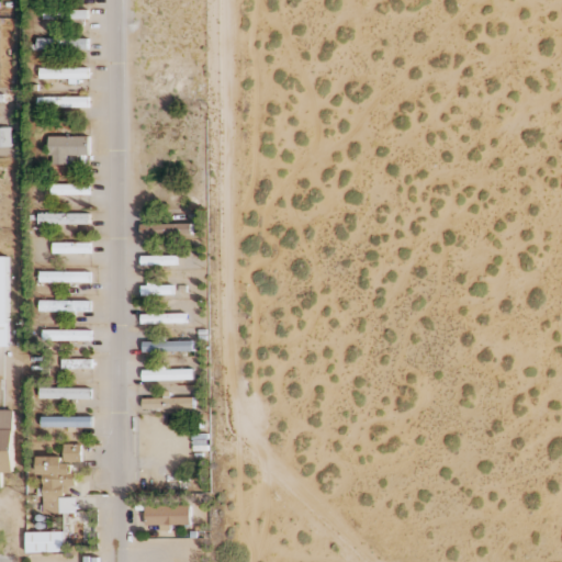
[(88,11),(44,9),(44,19),(88,21),(88,11)]
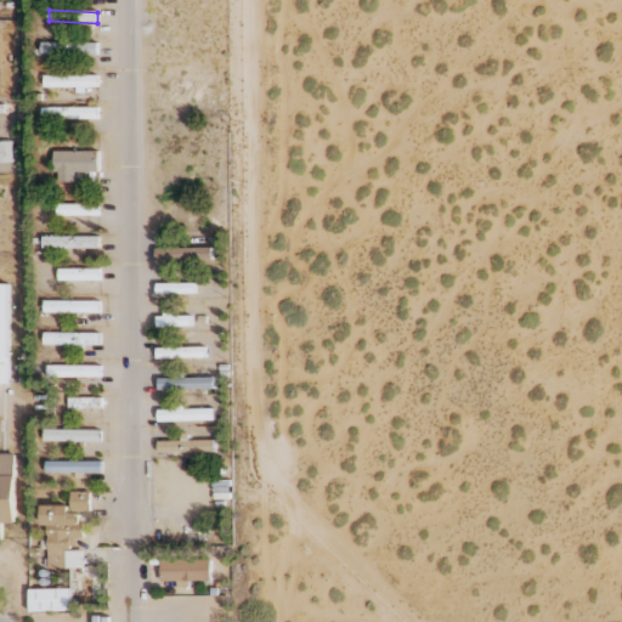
[(99,44),(41,43),(41,55),(99,56),(99,44)]
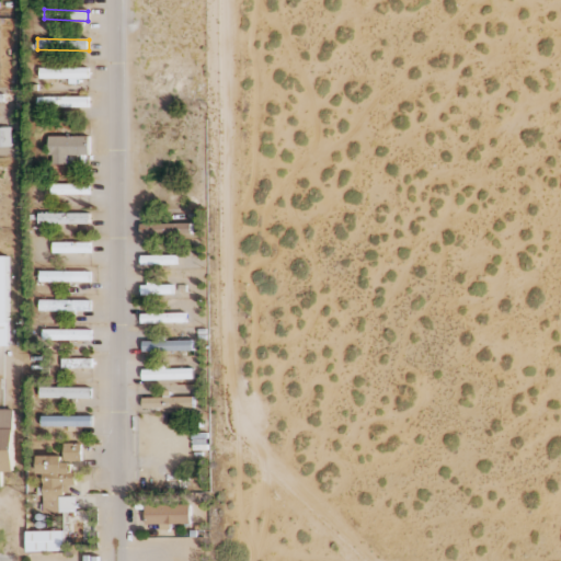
[(41,80),(79,80),(79,79),(89,79),(89,68),(41,69),(41,80)]
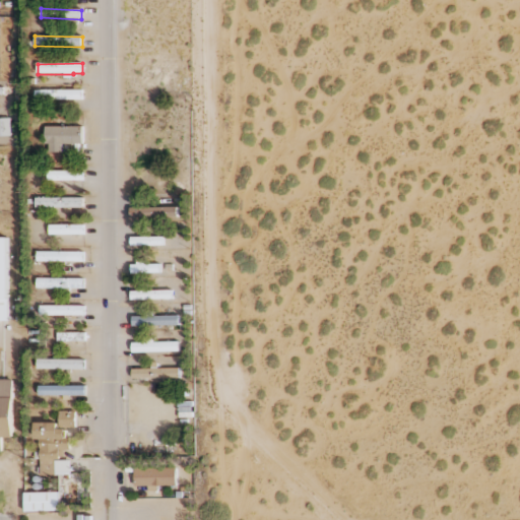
[(82,90),(36,90),(36,100),(82,100),(82,90)]
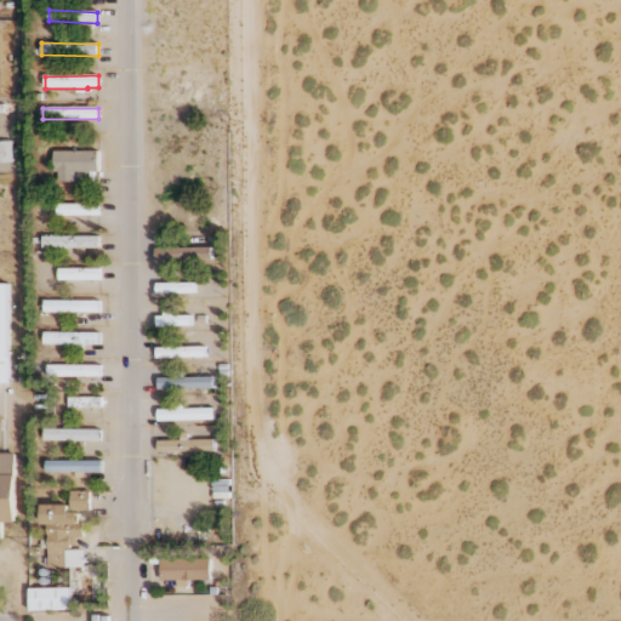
[(0,163),(13,163),(13,141),(0,141),(0,163)]
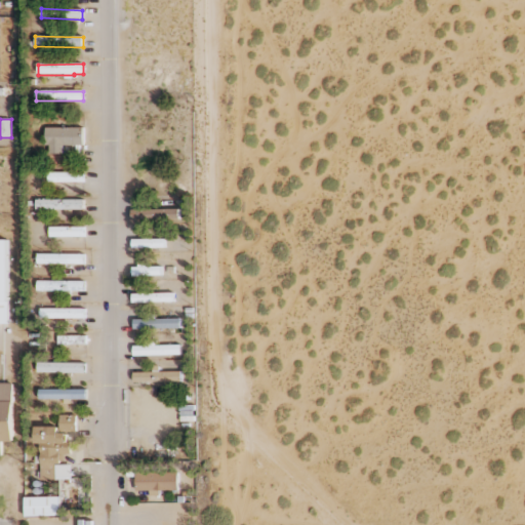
[(83,127),(46,128),(46,146),(49,146),(49,154),(64,154),(64,146),(83,145),(83,127)]
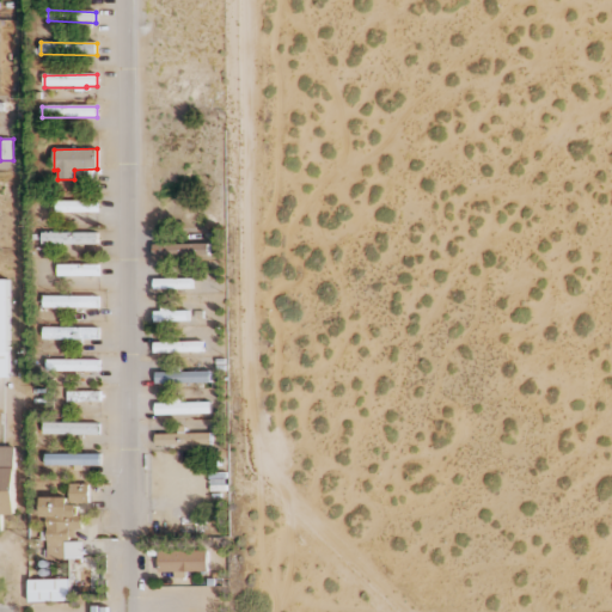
[(56,213),(97,213),(97,201),(56,201),(56,213)]
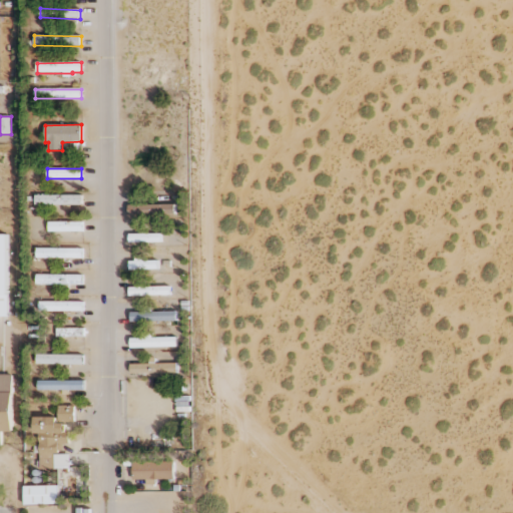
[(82,195),(36,194),(36,204),(82,205),(82,195)]
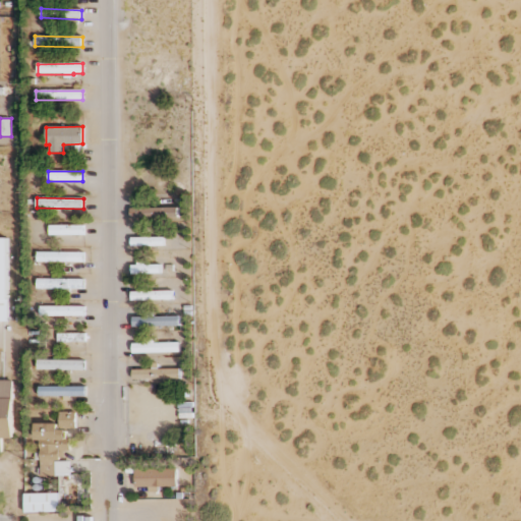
[(130,209),(131,219),(178,218),(178,208),(130,209)]
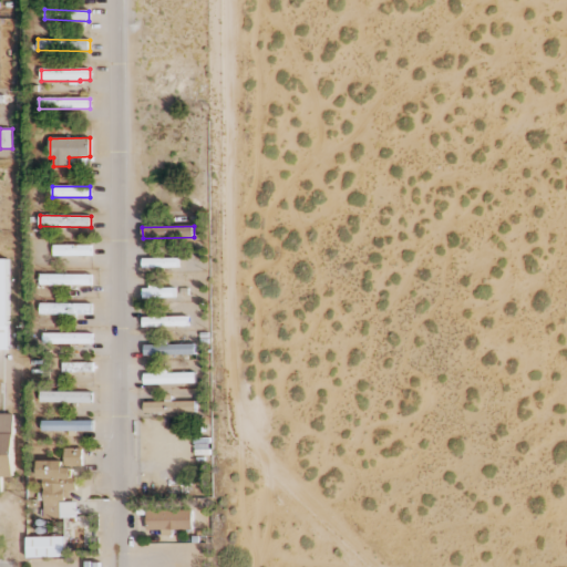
[(53,256),(91,256),(91,245),(53,245),(53,256)]
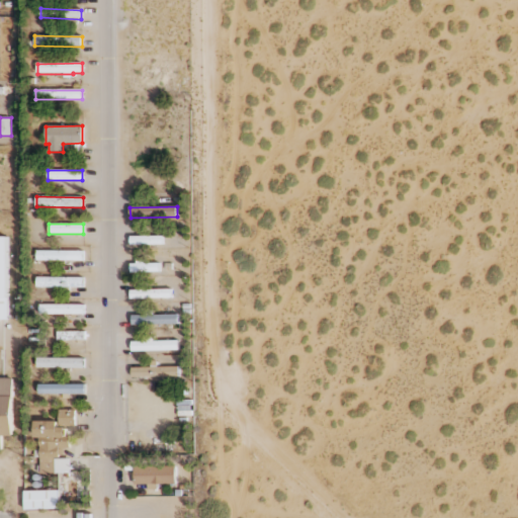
[(163,245),(163,236),(131,237),(131,245),(163,245)]
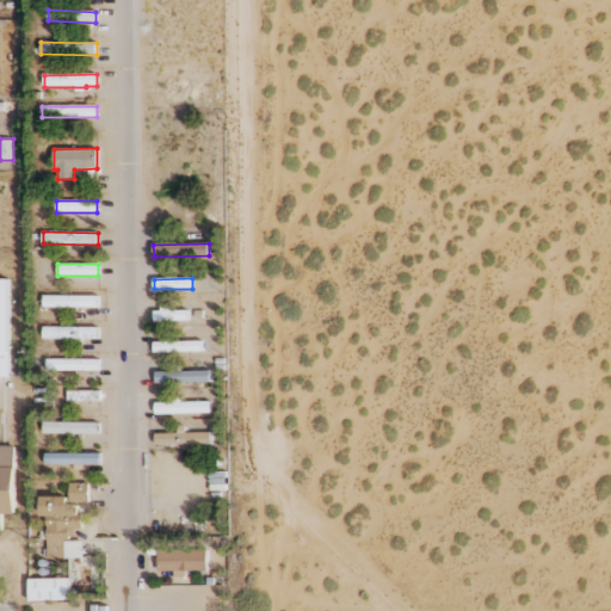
[(0,279),(0,376),(10,377),(8,279),(0,279)]
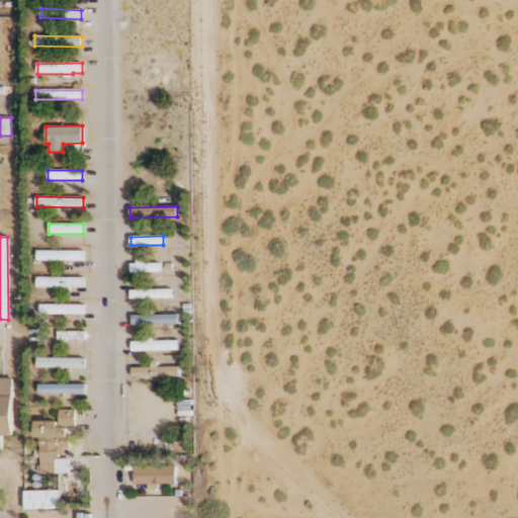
[(83,260),(83,251),(36,251),(36,261),(83,260)]
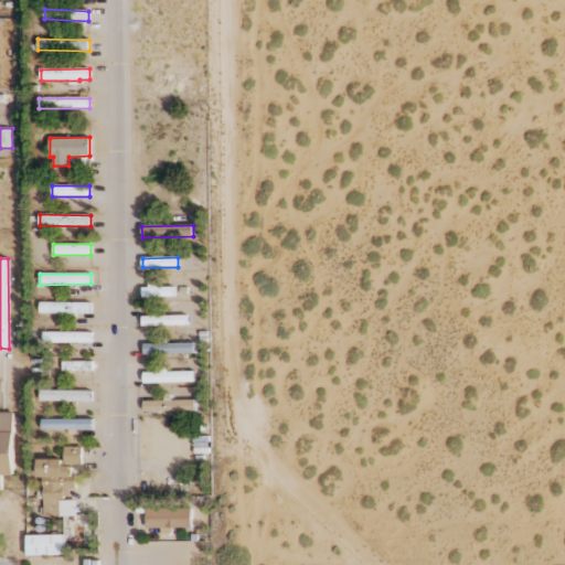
[(173,285),(146,286),(146,297),(174,297),(173,285)]
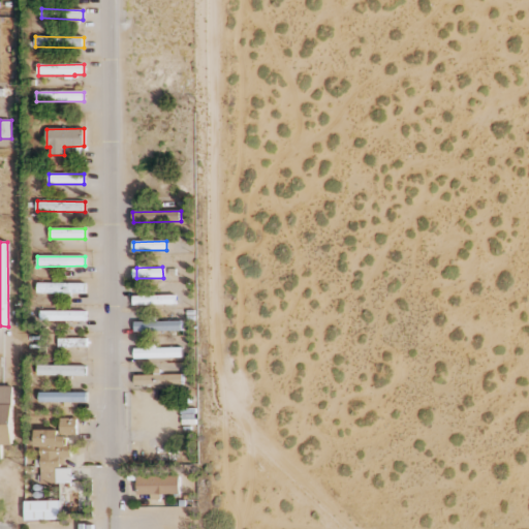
[(37,293),(85,293),(86,283),(37,283),(37,293)]
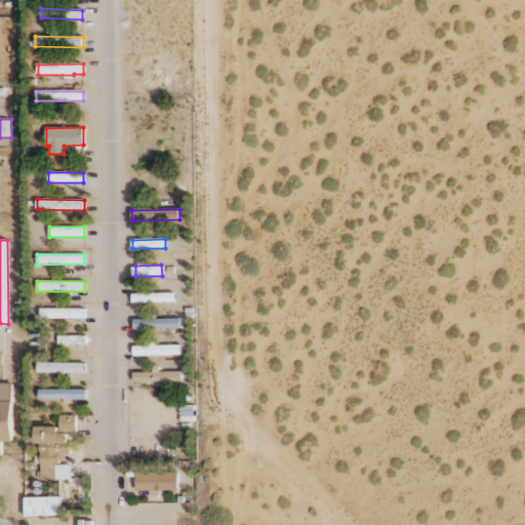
[(132,294),(132,304),(174,301),(173,292),(132,294)]
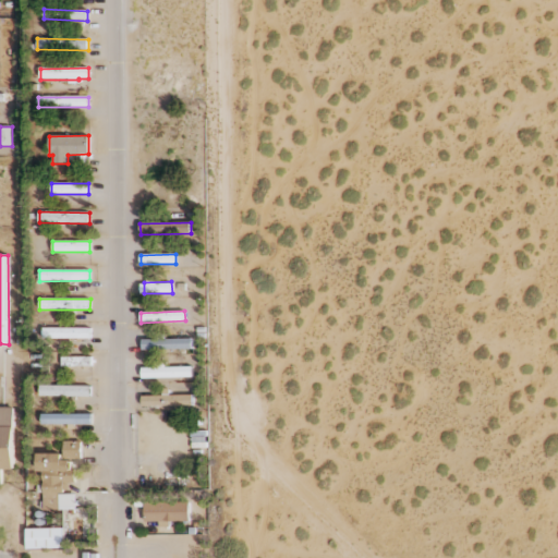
[(91,329),(43,328),(43,338),(91,339),(91,329)]
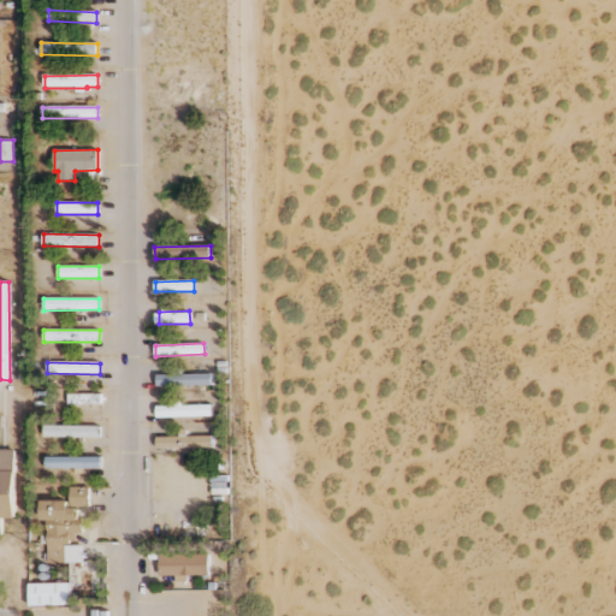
[(158,386),(212,386),(212,374),(183,374),(183,368),(171,368),(171,374),(157,374),(158,386)]
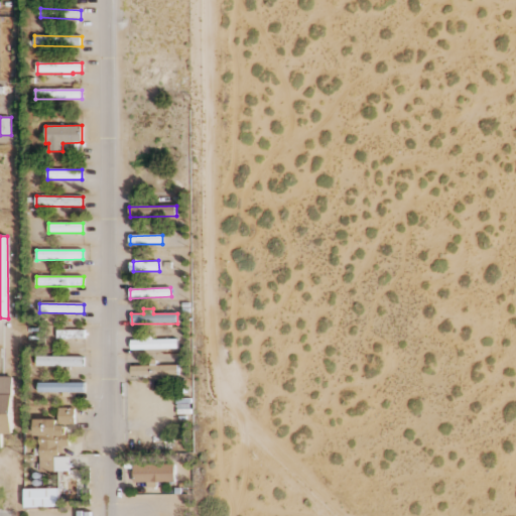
[(85,330),(56,331),(57,339),(85,339),(85,330)]
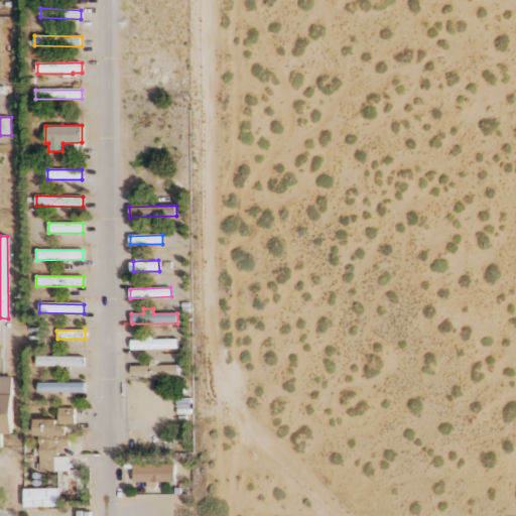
[(132,350),(178,349),(178,340),(153,340),(152,335),(143,335),(143,341),(132,341),(132,350)]
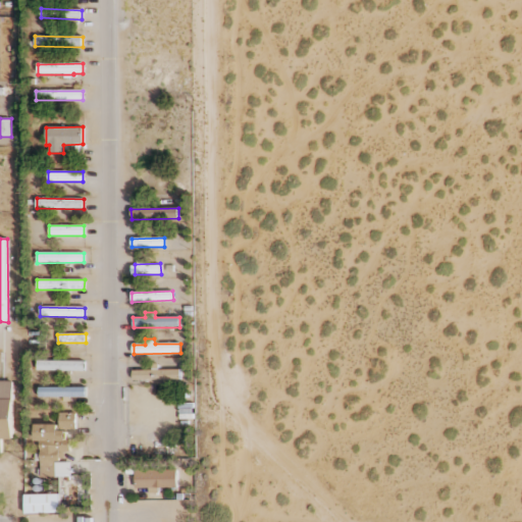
[(85,361),(38,360),(38,370),(85,371),(85,361)]
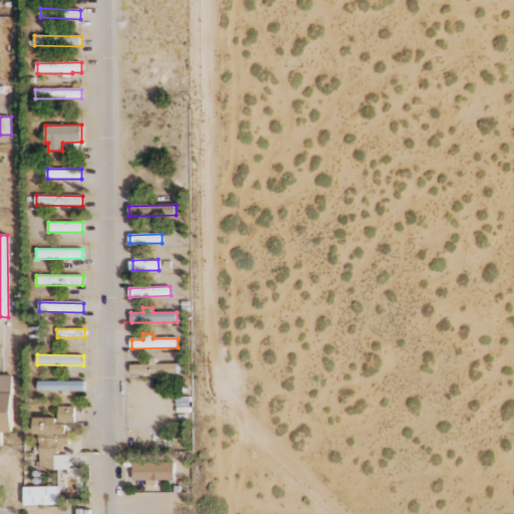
[(131,364),(132,374),(178,373),(178,363),(153,364),(131,364)]
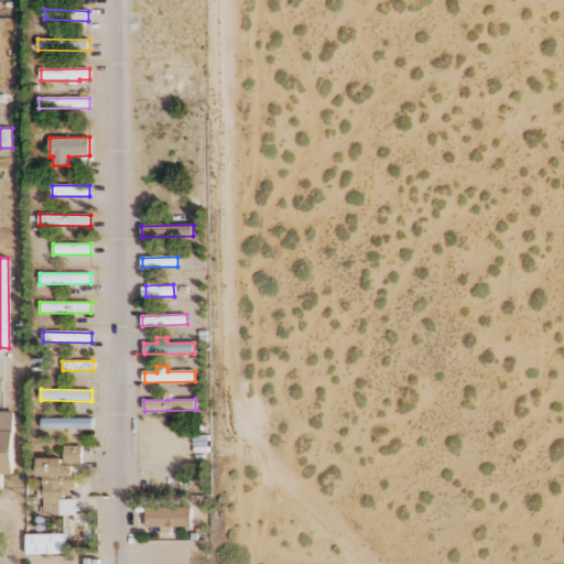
[(13,412),(0,411),(0,490),(2,490),(2,475),(14,475),(13,412)]
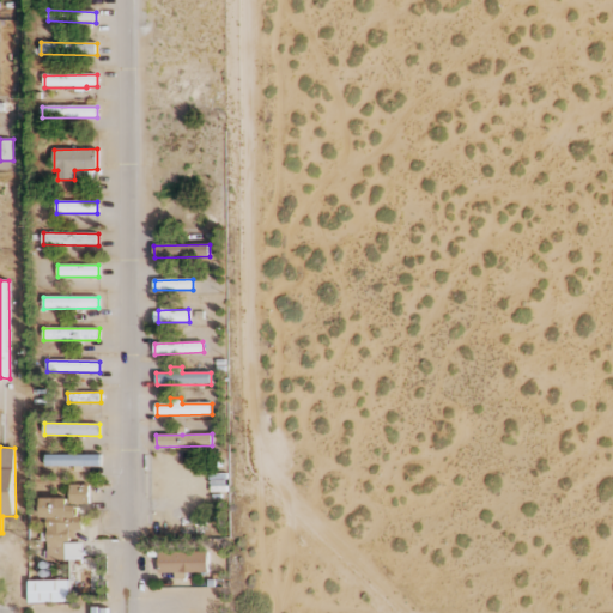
[(46,467),(101,467),(101,455),(46,455),(46,467)]
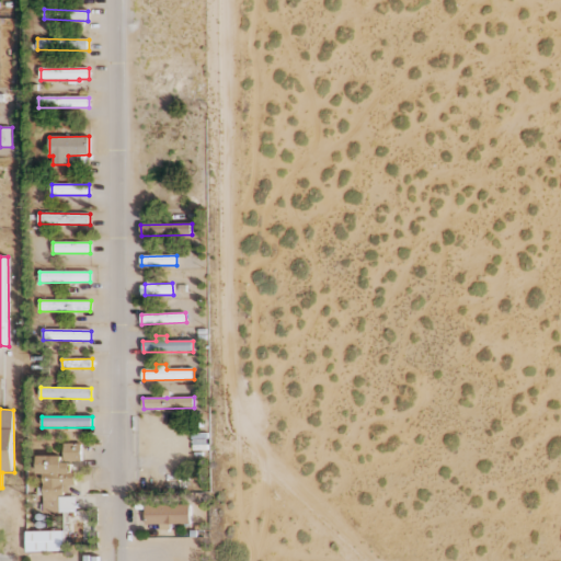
[(81,444),(64,444),(64,462),(82,461),(81,444)]
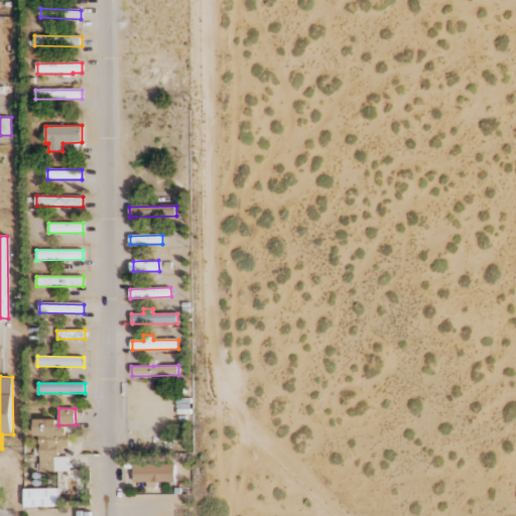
[(40,472),(71,471),(71,457),(59,458),(59,445),(65,445),(63,426),(57,426),(57,419),(34,419),(35,436),(39,436),(40,472)]
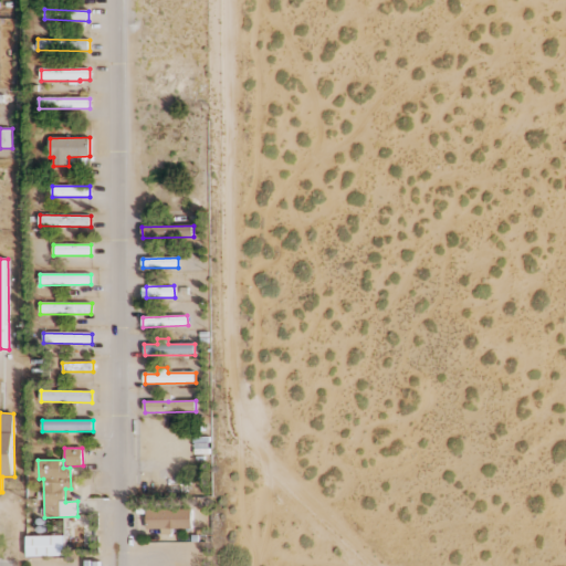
[(147,528),(161,530),(161,534),(173,535),(173,528),(191,530),(191,510),(147,509),(147,528)]
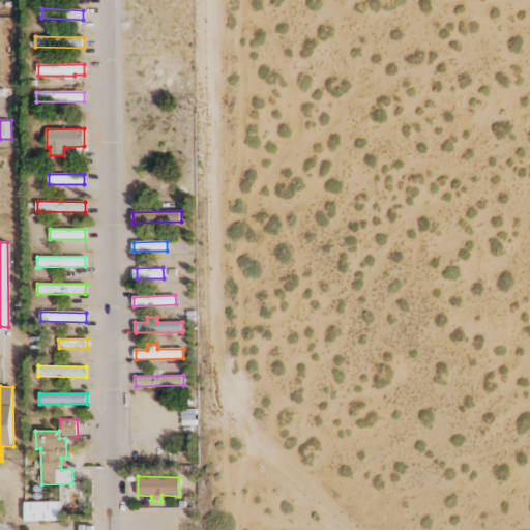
[(60,502),(26,502),(27,522),(61,521),(60,502)]
